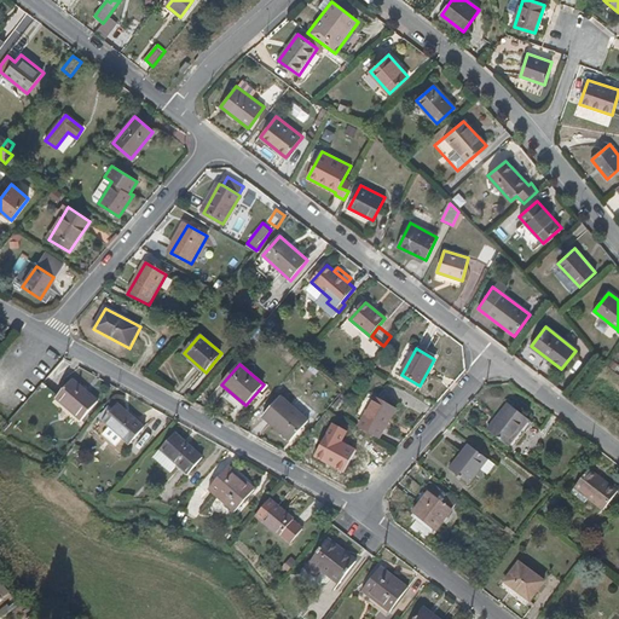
[(97,401),(73,381),(57,398),(82,420),(97,401)]
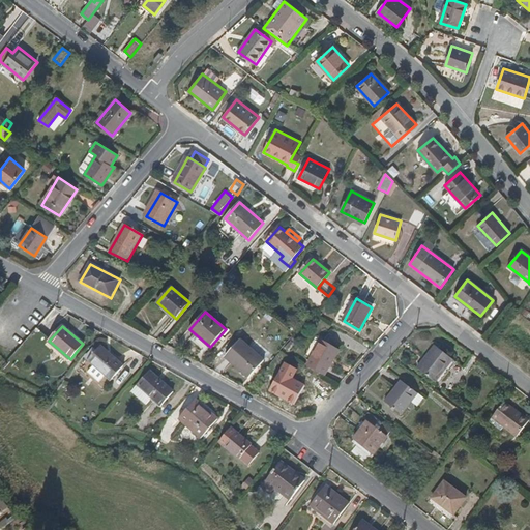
[(307,365),(327,376),(341,351),(321,340),(307,365)]
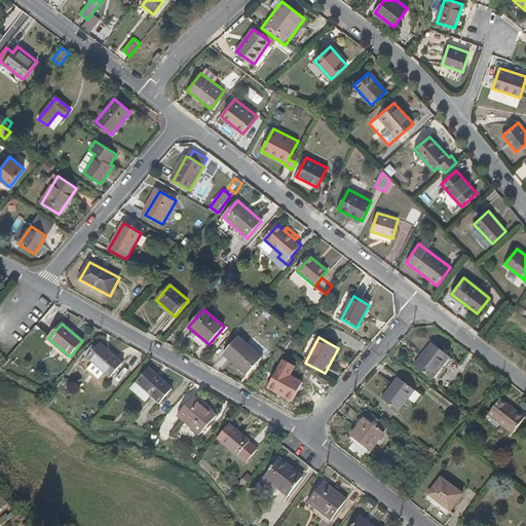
[(262,358),(240,338),(224,355),(247,375),(262,358)]
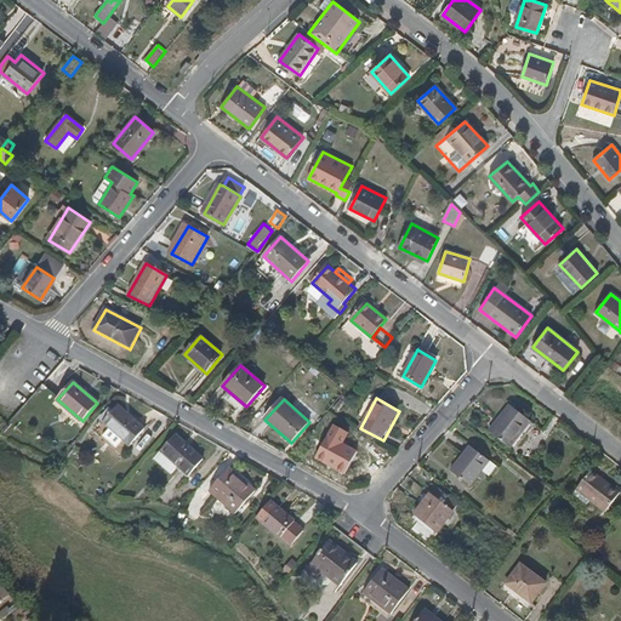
[(511,449),(530,422),(510,405),(489,432),(511,449)]
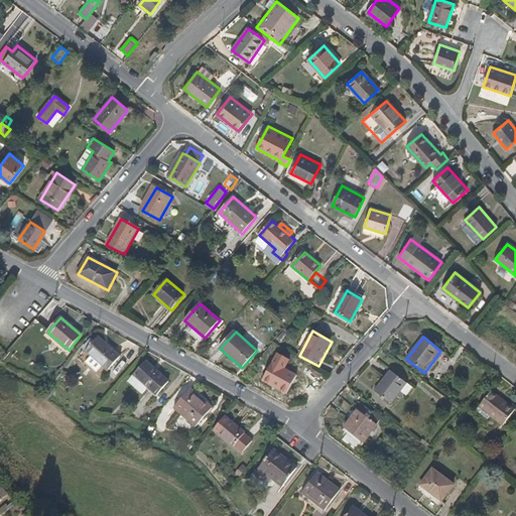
[(121,357),(99,338),(86,351),(108,371),(121,357)]
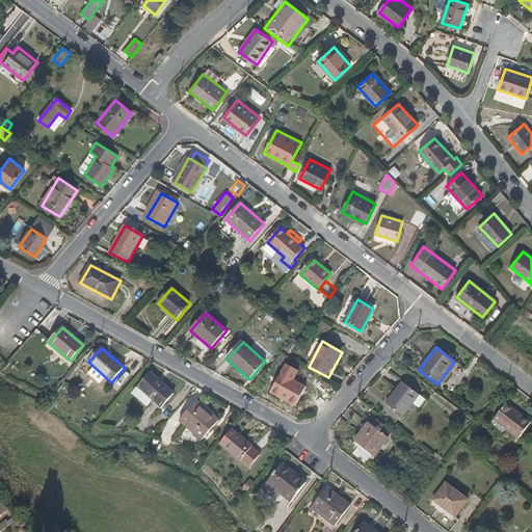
[(458,365),(454,362),(437,384),(441,388),(458,365)]
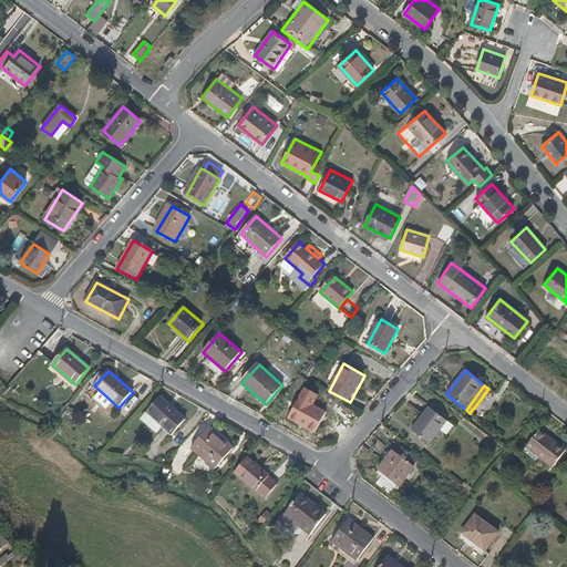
[(325,397),(311,390),(295,420),(320,434),(332,412),(320,404),(325,397)]
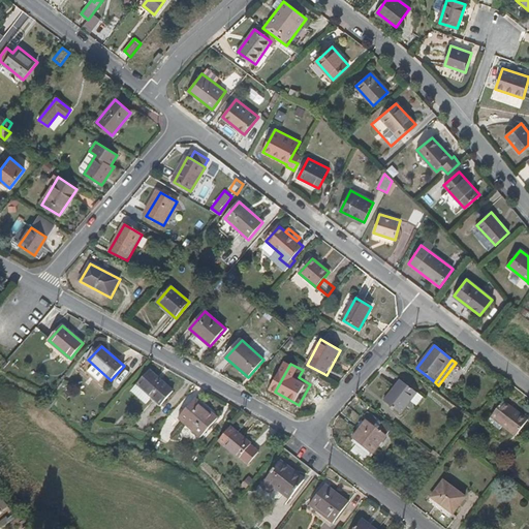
[(174,391),(151,370),(137,384),(161,405),(174,391)]
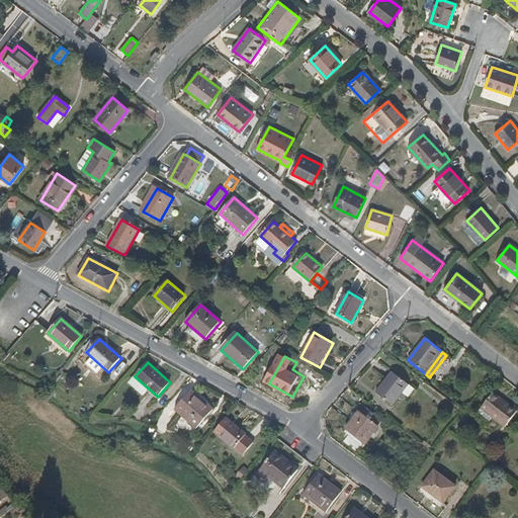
[(408,385),(392,372),(375,393),(394,405),(402,395),(408,400),(415,390),(409,384),(408,385)]
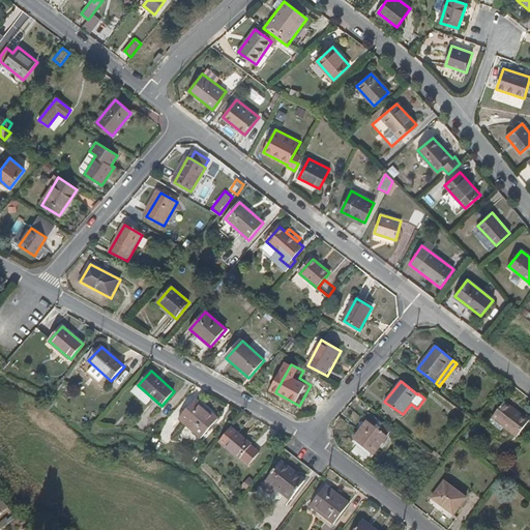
[(113,392),(117,396),(126,386),(122,383),(113,392)]
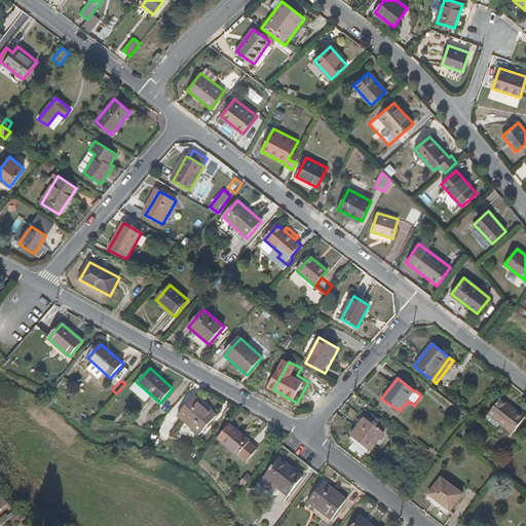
[(304,392),(299,403),(310,409),(315,399),(304,392)]
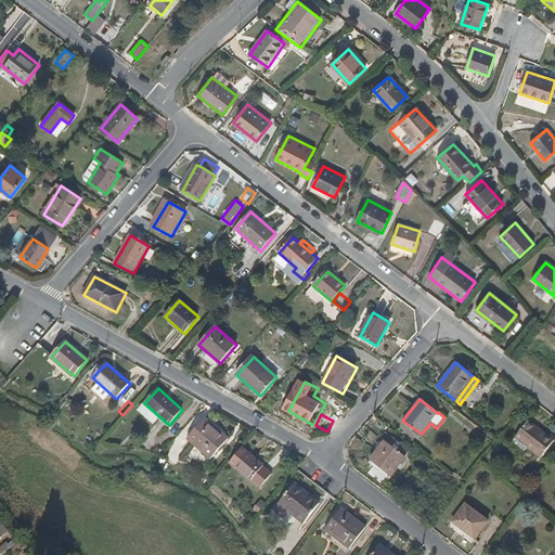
[(229,438),(206,418),(188,439),(209,459),(229,438)]
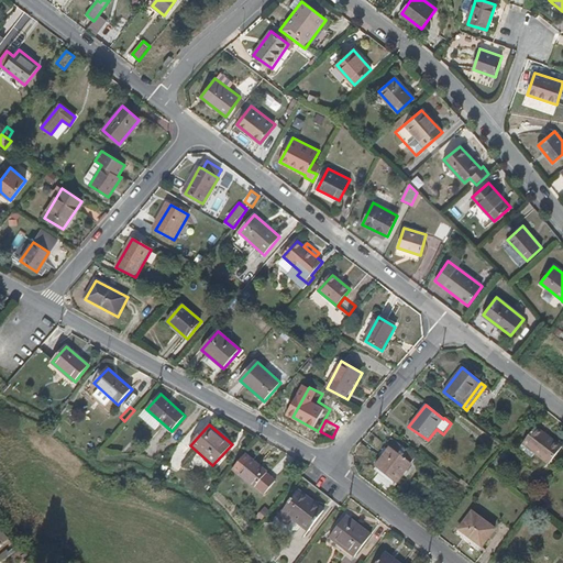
[(562,446),(536,427),(523,445),(548,464),(562,446)]
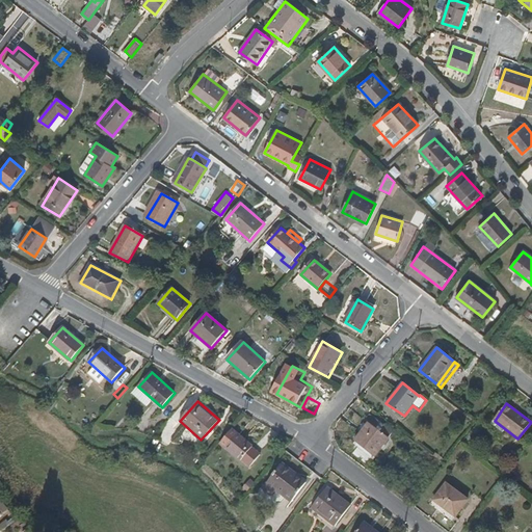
[(394,431),(384,424),(379,430),(370,424),(355,442),(361,446),(354,454),(369,466),(381,449),(388,453),(397,441),(391,435),(394,431)]
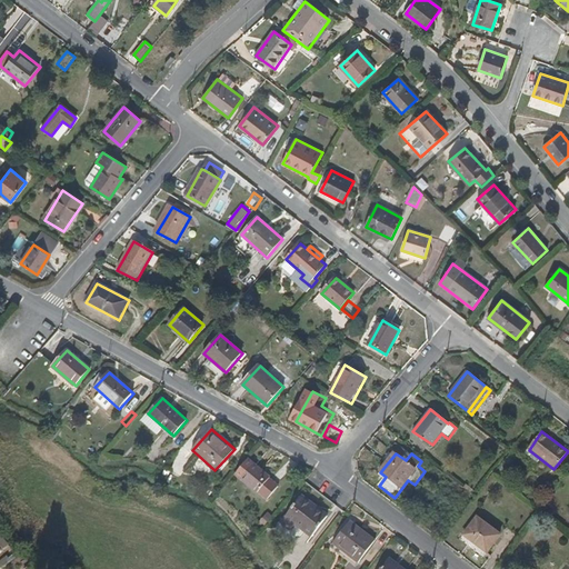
[(271,476),(249,458),(236,475),(257,493),(259,493),(267,500),(279,485),(270,477),(271,476)]
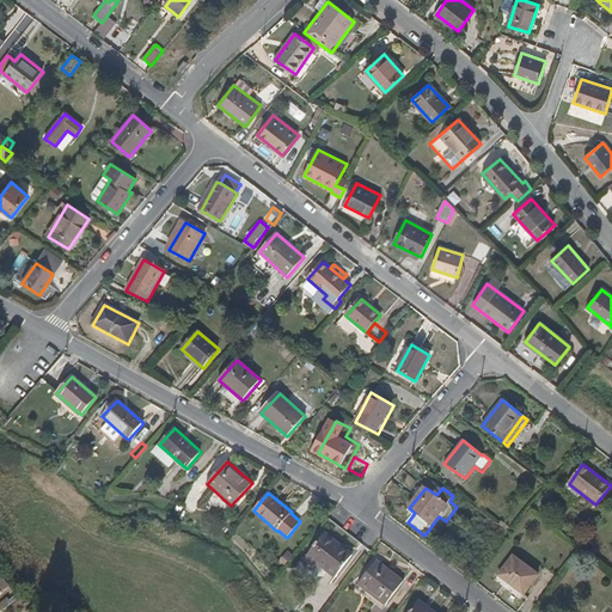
[(353,555),(325,533),(307,555),(336,576),(353,555)]
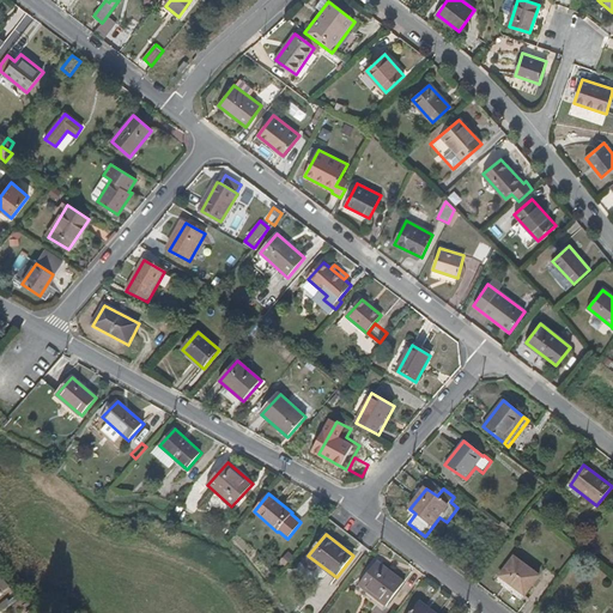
[(538,576),(515,558),(501,576),(525,594),(538,576)]
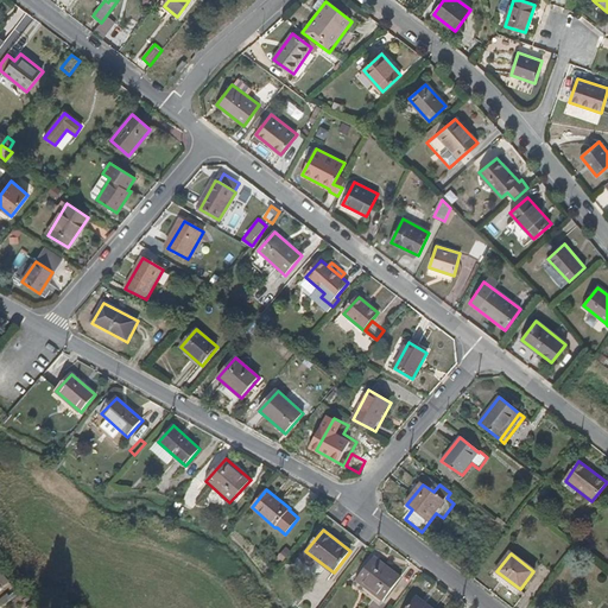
[(401,577),(375,557),(356,581),(384,601),(401,577)]
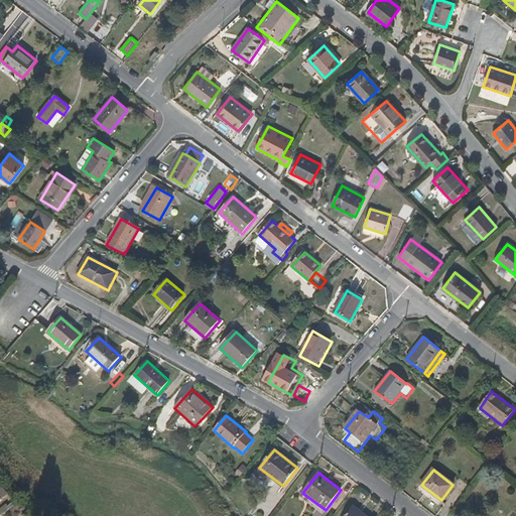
[(0,482),(0,501),(10,494),(0,483),(0,482)]
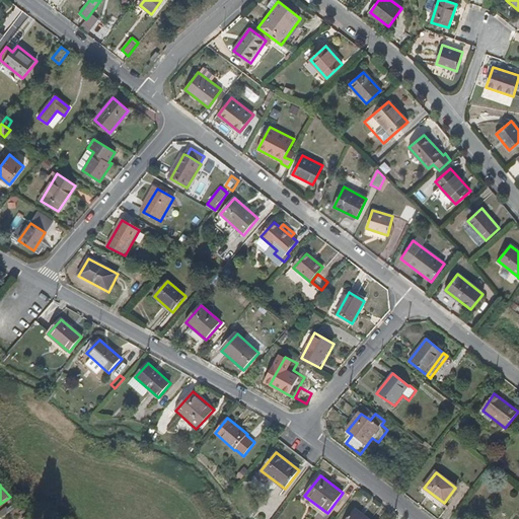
[(369,518),(356,509),(348,518),(369,518)]
